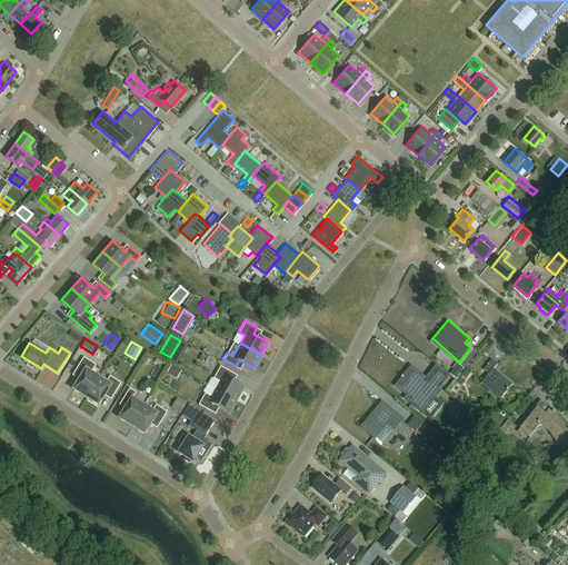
[(85,395),(97,377),(98,375),(90,370),(95,363),(82,355),(73,369),(81,374),(72,387),(85,395)]
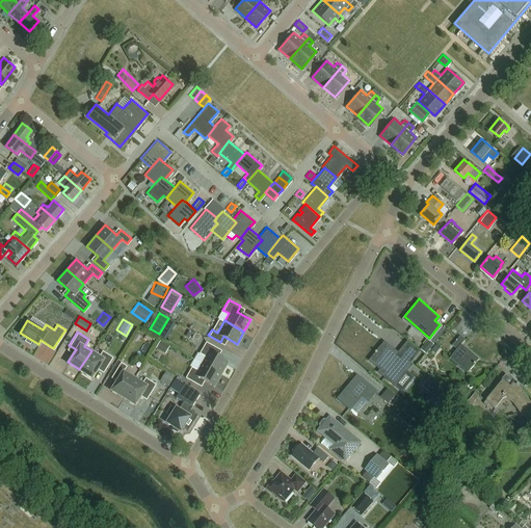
[(467,371),(478,358),(460,342),(465,338),(459,333),(451,343),(456,347),(449,355),(467,371)]
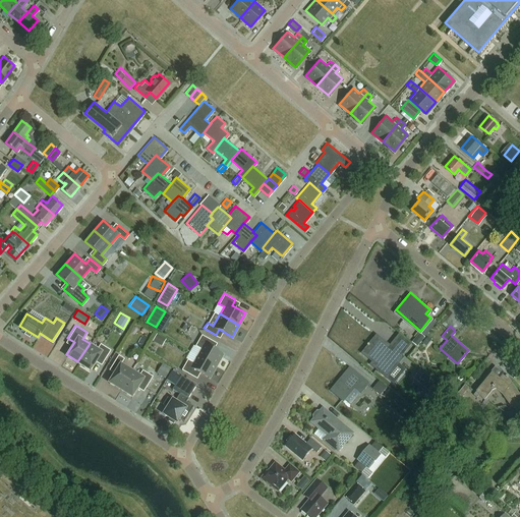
[(416,344),(423,335),(417,331),(410,340),(416,344)]
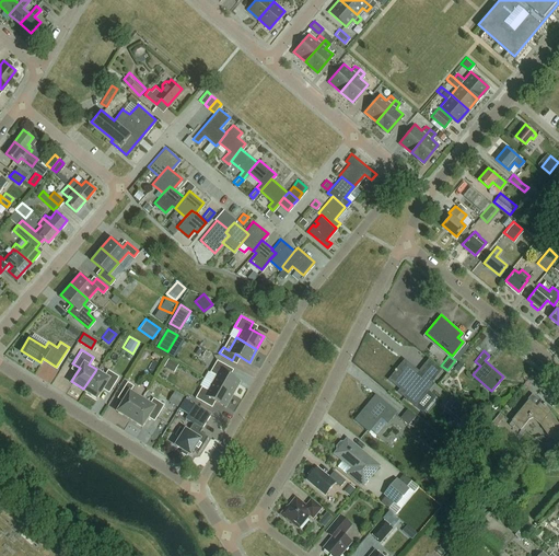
[(177,362),(167,357),(163,365),(173,370),(177,362)]
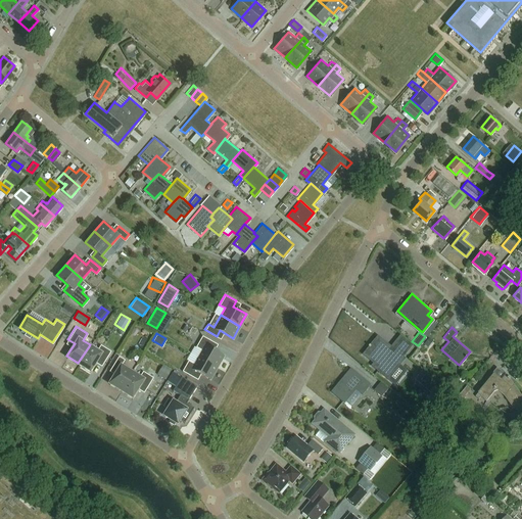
[(217,366),(224,355),(210,346),(214,341),(202,334),(195,345),(201,348),(197,356),(217,366)]
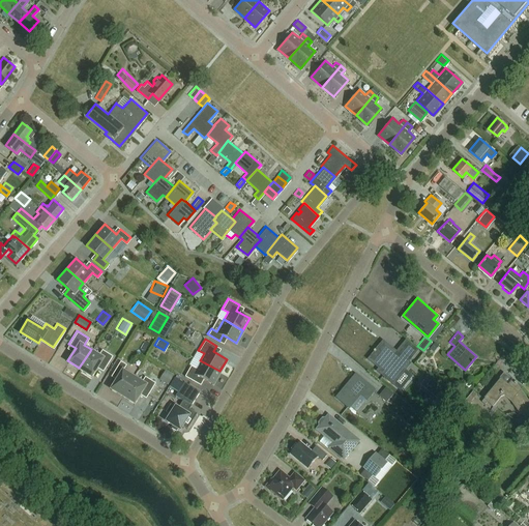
[(379,366),(377,369),(392,381),(409,361),(407,359),(411,354),(400,345),(395,350),(382,339),(375,348),(374,347),(373,349),(374,350),(368,356),(379,366)]
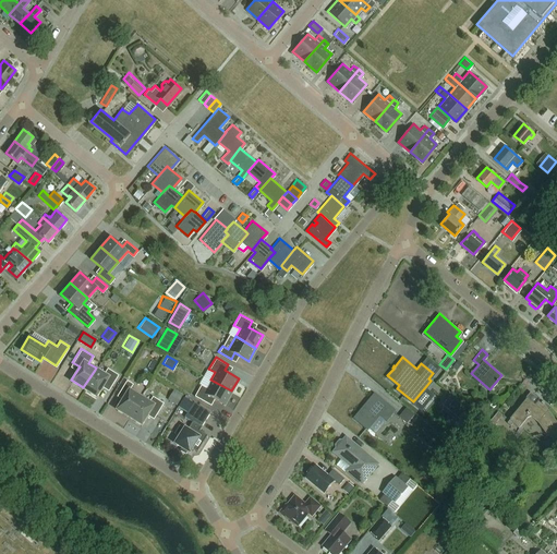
[(118,373),(107,366),(104,373),(96,368),(95,370),(83,387),(96,396),(105,382),(110,385),(118,373)]
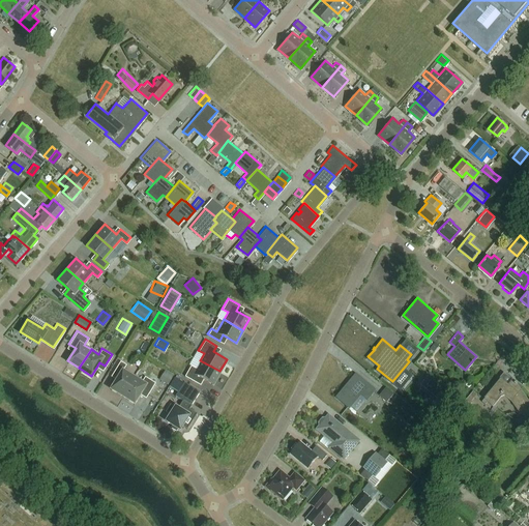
[(122,395),(133,378),(134,376),(122,369),(125,363),(120,359),(113,371),(118,375),(110,387),(122,395)]
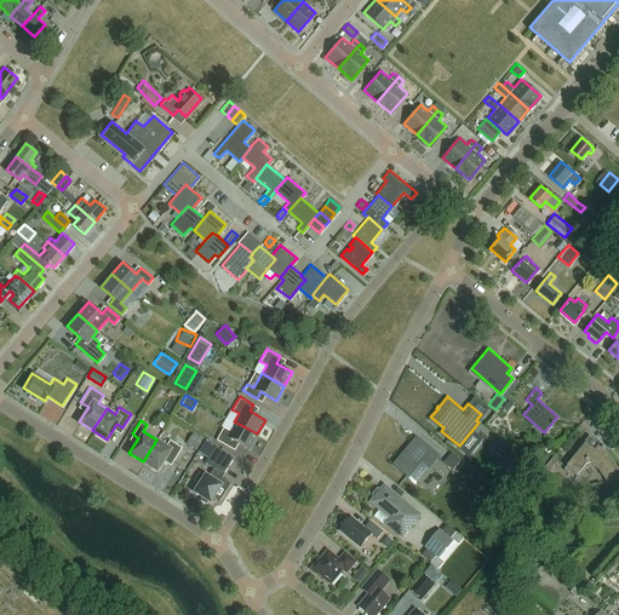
[(257,434),(234,421),(229,430),(223,426),(216,438),(229,446),(233,440),(248,448),(257,434)]
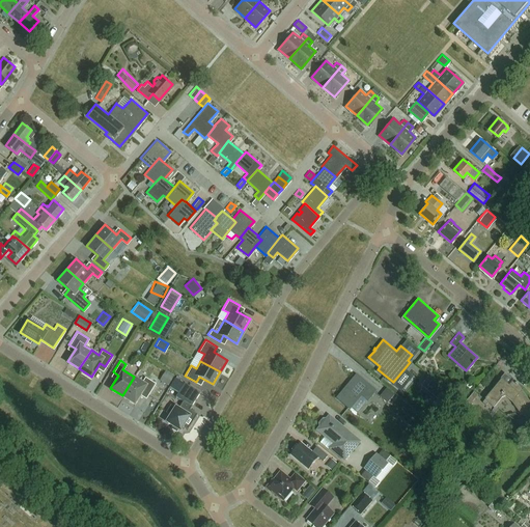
[(173,373),(165,368),(159,379),(167,384),(173,373)]
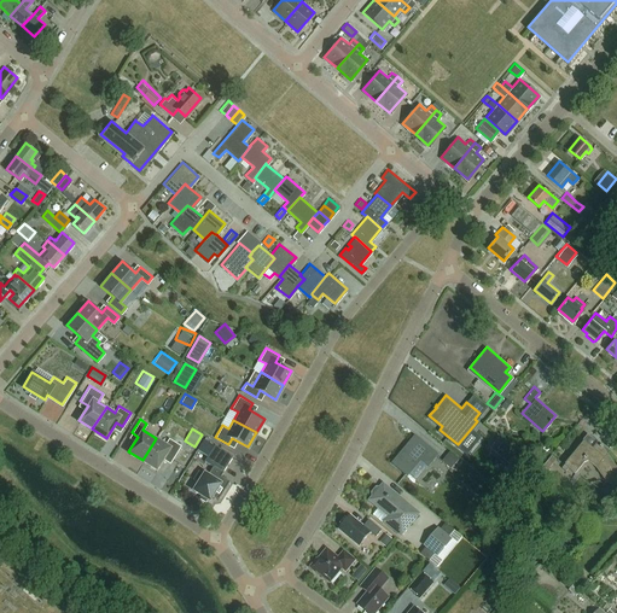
[(426,463),(435,453),(414,435),(391,461),(407,473),(419,457),(426,463)]
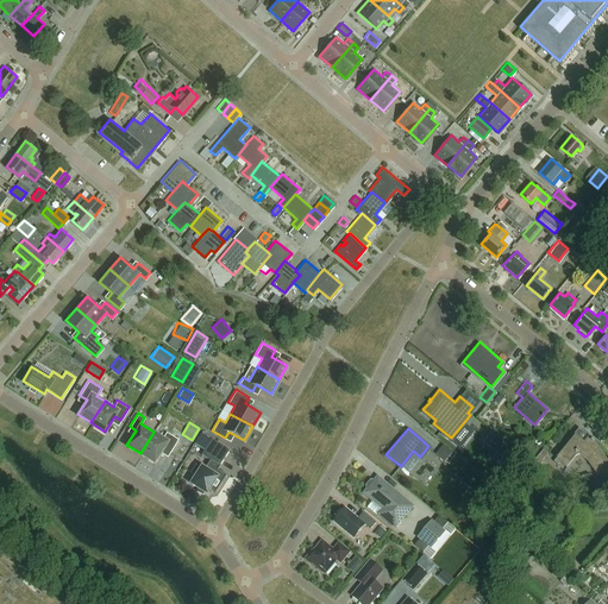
[(483,439),(506,458),(513,448),(490,429),(483,439)]
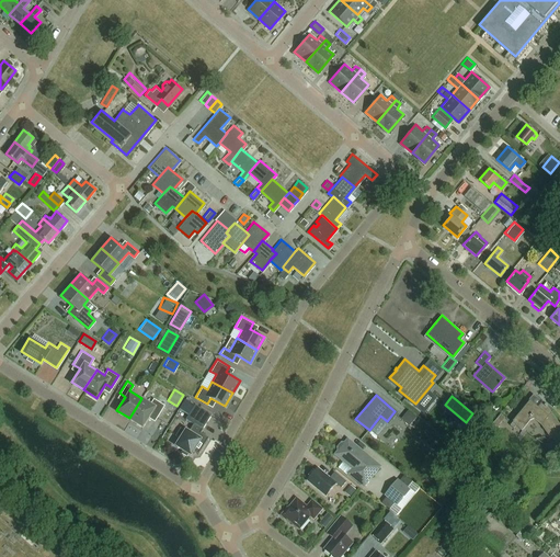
[(559,443),(559,424),(559,425),(546,405),(547,404),(546,402),(545,402),(536,396),(532,400),(529,399),(509,424),(512,428),(514,425),(520,430),(530,417),(540,423),(548,434),(559,443)]
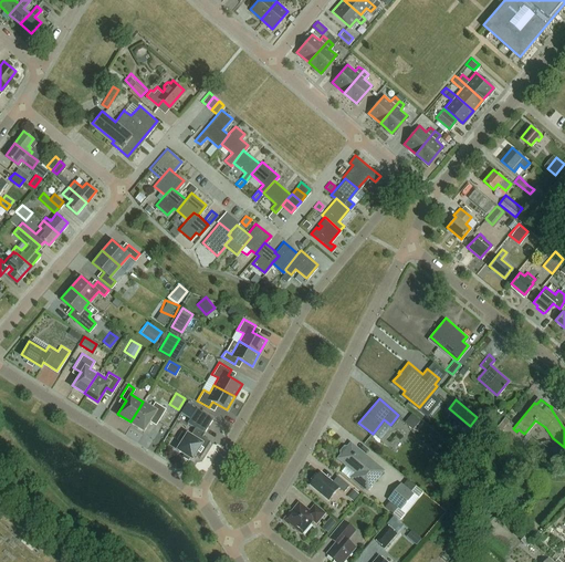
[(165,407),(154,401),(150,406),(143,402),(142,404),(131,422),(143,429),(152,416),(157,419),(165,407)]
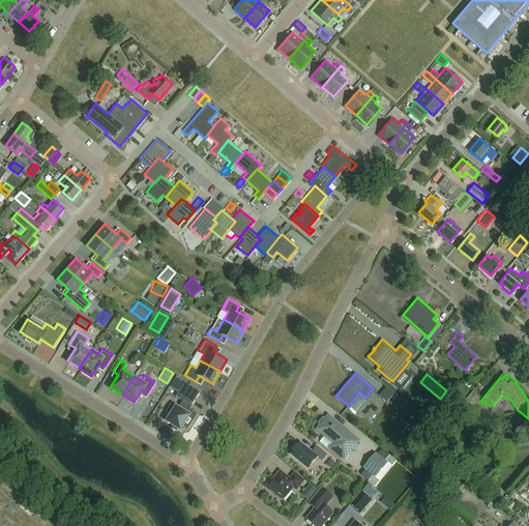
[(190,403),(195,397),(199,389),(183,380),(179,387),(175,395),(182,399),(177,406),(175,405),(174,406),(169,403),(165,410),(170,412),(166,419),(171,424),(170,426),(175,429),(177,427),(179,428),(181,425),(186,428),(197,411),(188,407),(190,404),(190,403)]
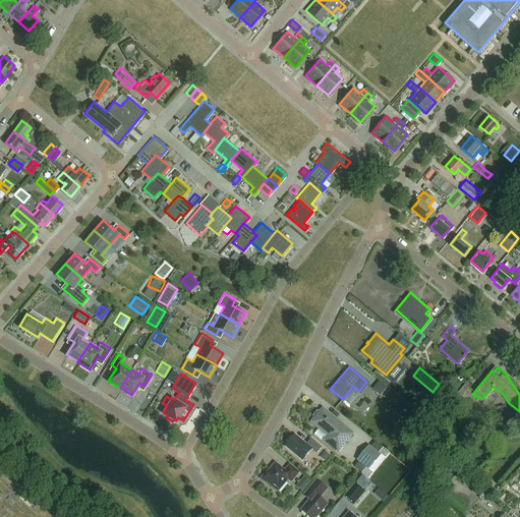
[(387,385),(380,379),(372,387),(380,393),(387,385)]
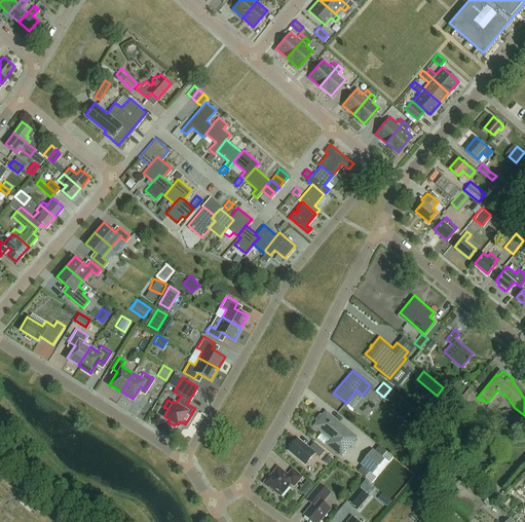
[(465,398),(473,389),(469,386),(461,395),(464,398),(465,398)]
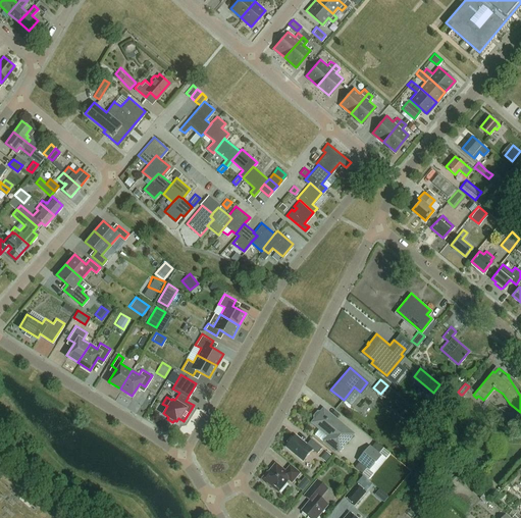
[(313,414),(313,416),(314,417),(311,421),(327,434),(323,438),(336,451),(352,432),(322,408),(319,411),(318,410),(316,410),(313,414)]
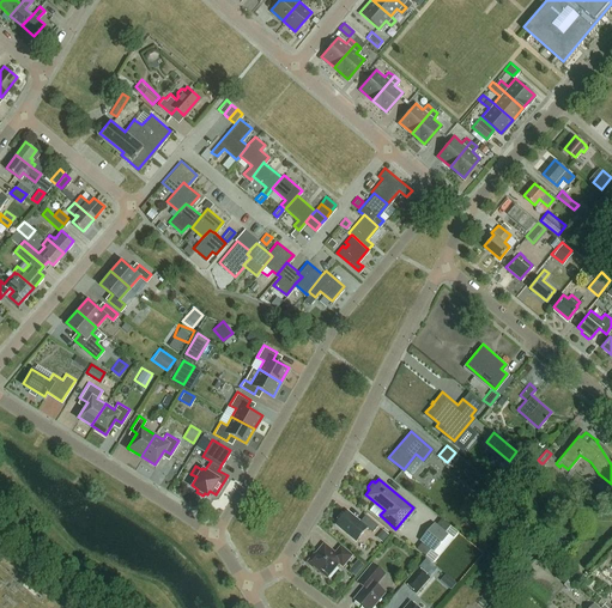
[(491,497),(497,490),(490,485),(484,491),(491,497)]
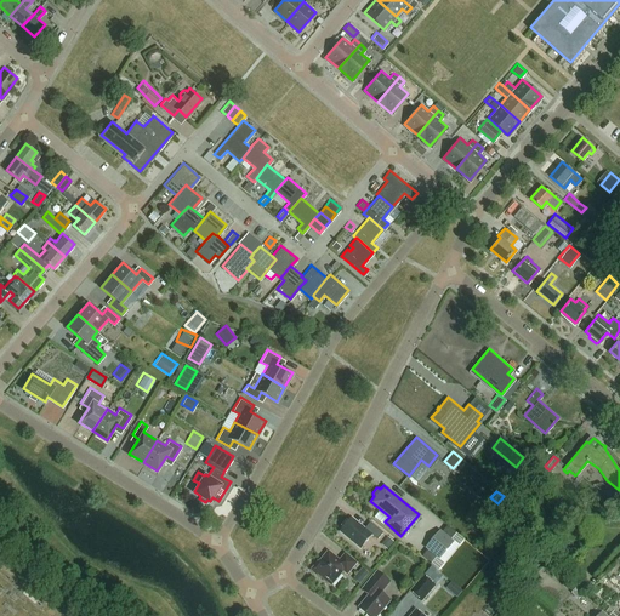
[(339,529),(359,546),(371,532),(376,537),(382,530),(369,519),(364,526),(351,514),(339,529)]
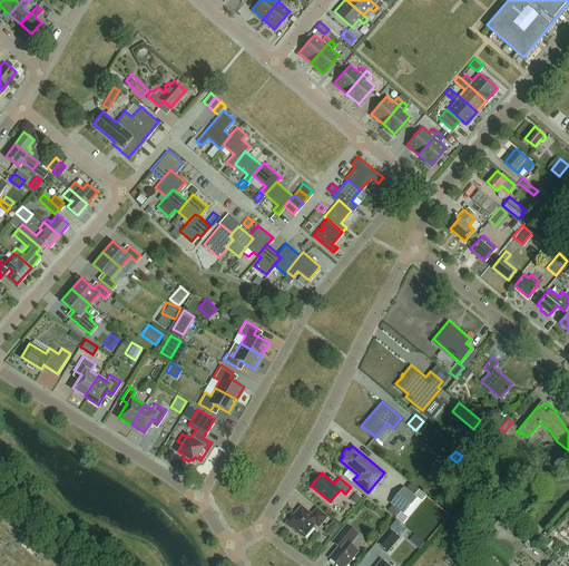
[(402,511),(415,496),(403,486),(391,500),(402,511)]
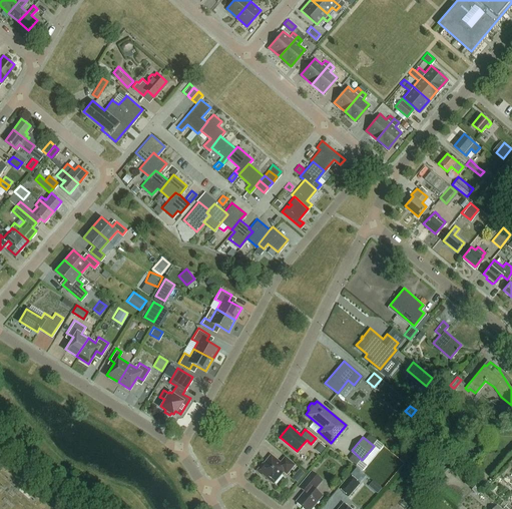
[(263,462),(262,461),(256,469),(261,472),(273,481),(283,470),(286,472),(294,463),(284,455),(280,461),(270,453),(263,462)]
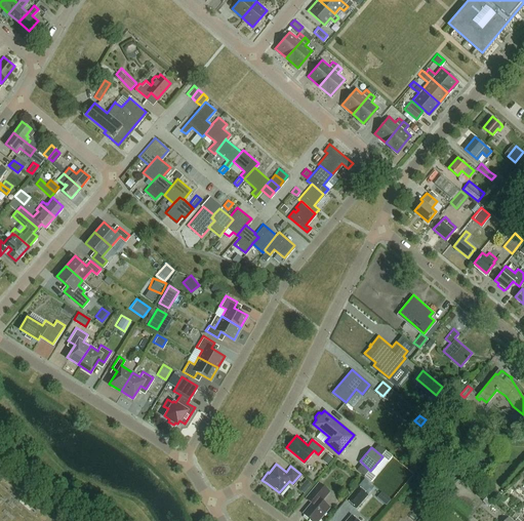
[(311,482),(306,478),(297,487),(304,491),(311,482)]
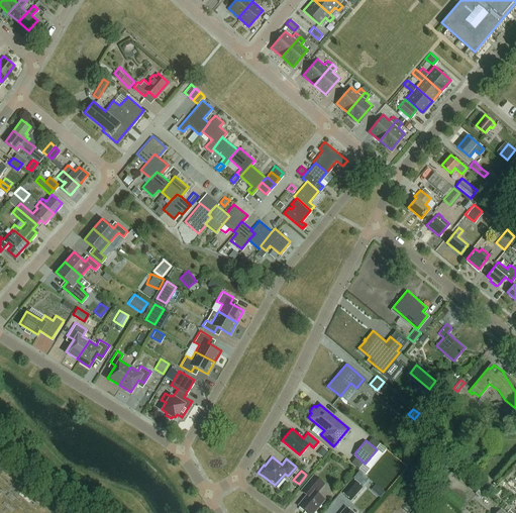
[(323,482),(313,474),(300,489),(306,494),(297,504),(307,512),(310,512),(323,498),(316,492),(323,482)]
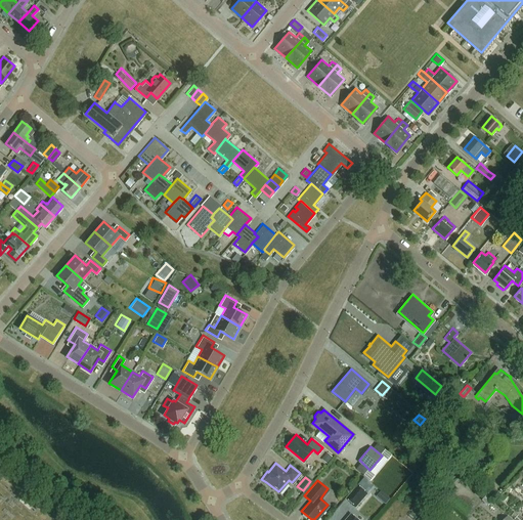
[(355,506),(366,492),(356,483),(345,496),(355,506)]
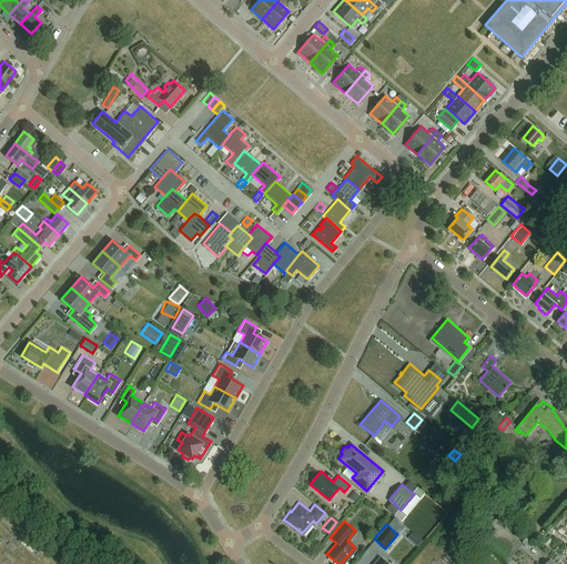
[(525,535),(520,540),(527,546),(532,542),(525,535)]
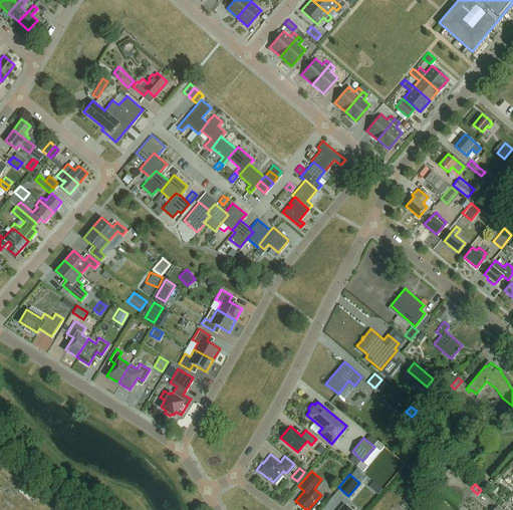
[(417,509),(421,509),(428,502),(422,497),(414,507),(417,509)]
